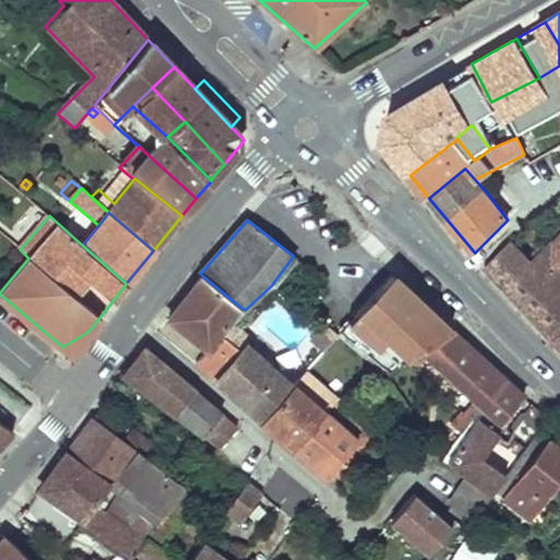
[(513,242),(488,268),(521,305),(548,334),(559,346),(559,254),(551,246),(535,264),(513,242)]
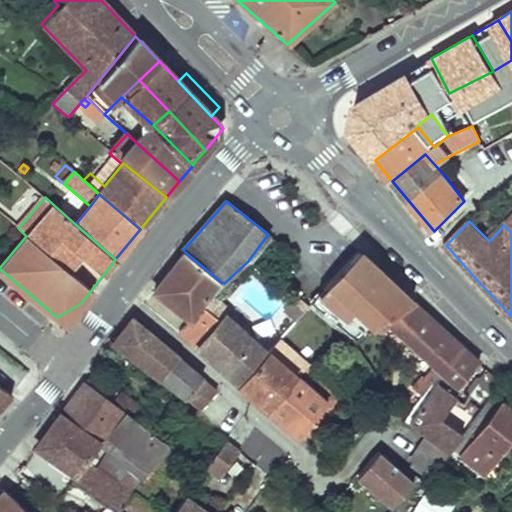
[(189,319),(178,332),(196,348),(220,320),(201,305),(220,281),(185,252),(154,291),(189,319)]
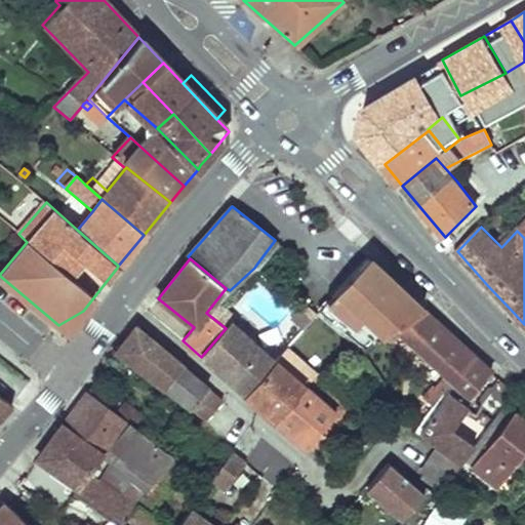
[(338,289),(319,310),(363,349),(367,346),(381,336),(395,328),(401,323),(422,311),(384,274),(378,270),(367,258),(338,289)]
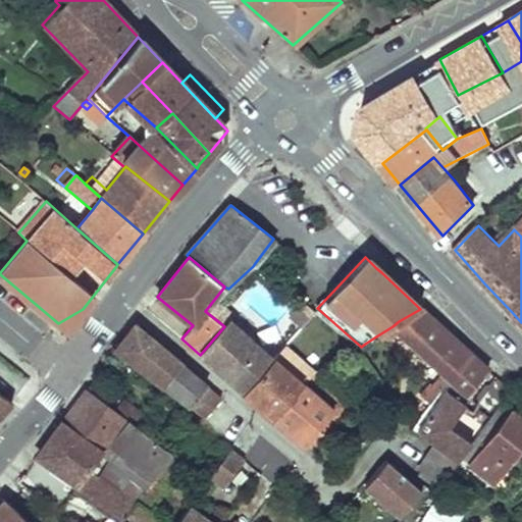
[(316,312),(303,301),(294,312),(290,317),(302,327),(316,312)]
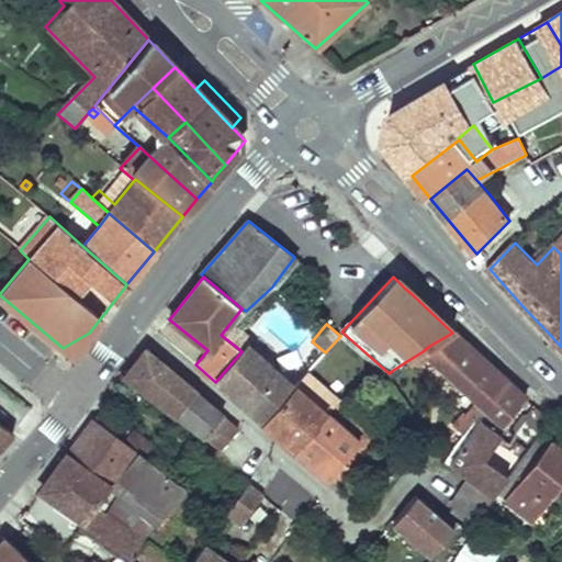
[(72,356),(89,333),(63,348),(72,356)]
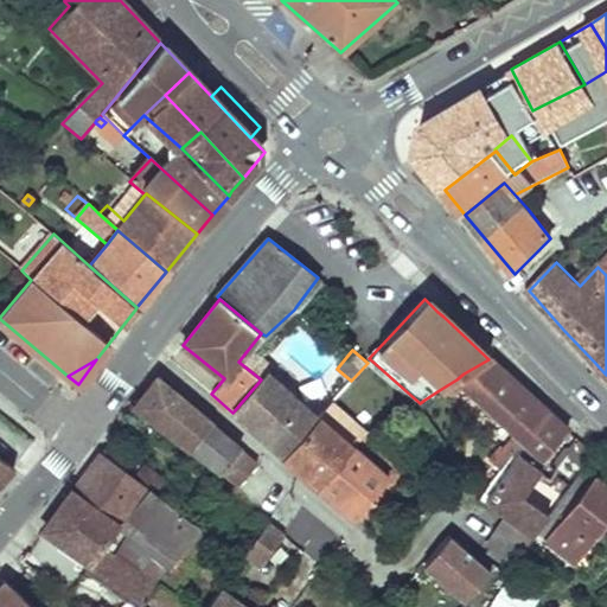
[(464,374),(457,379),(464,385),(486,407),(516,434),(503,448),(491,464),(499,471),(511,454),(519,443),(543,462),(567,430),(489,359),(464,374)]
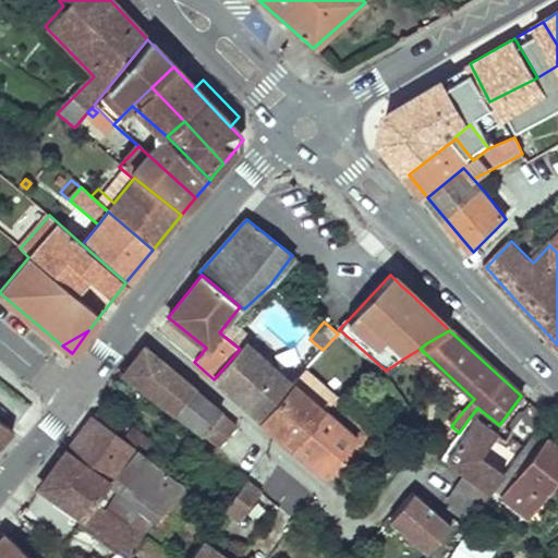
[(136,358),(124,374),(177,414),(196,390),(144,348),(136,358)]
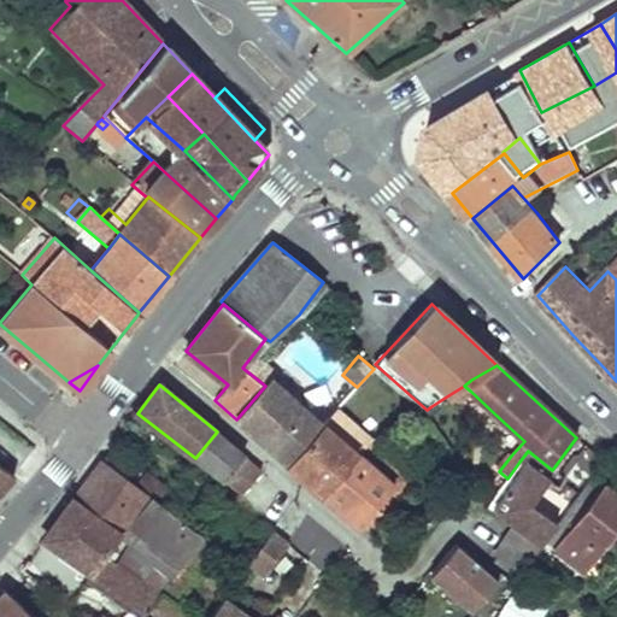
[(464,386),(448,395),(457,403),(471,392),(464,386)]
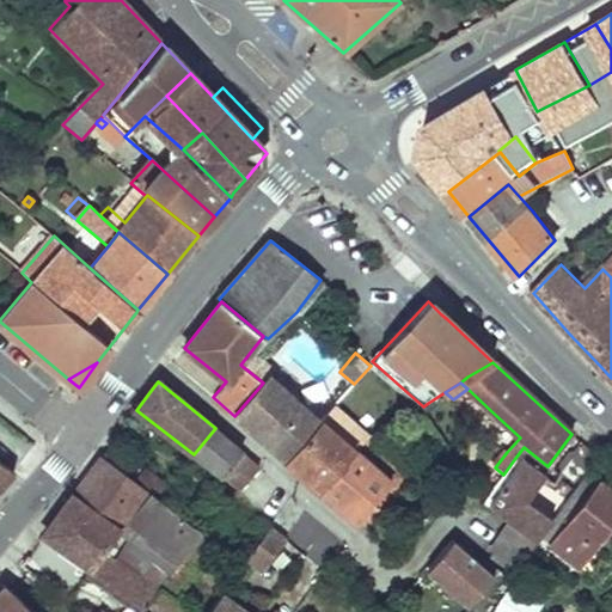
[(332,409),(322,421),(354,451),(356,450),(360,446),(368,440),(334,408),(332,409)]
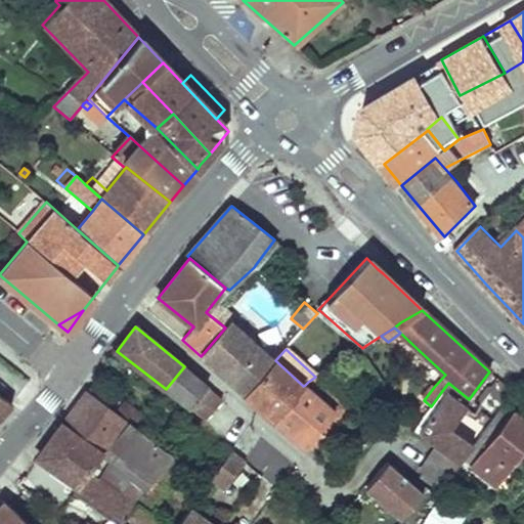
[(261,376),(244,394),(248,398),(273,420),(301,388),(303,386),(275,360),(261,376)]
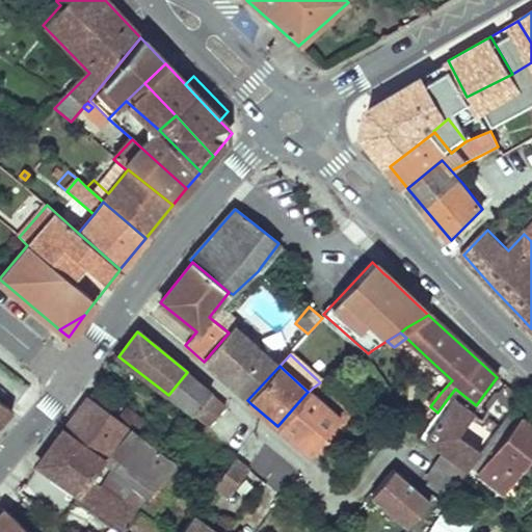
[(187,372),(168,395),(208,426),(224,406),(187,372)]
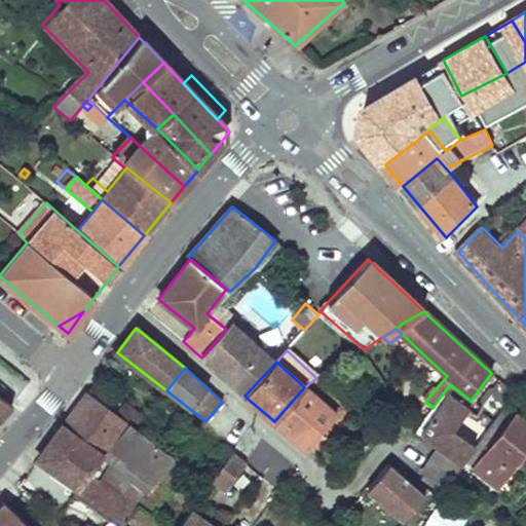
[(340,408),(309,383),(306,386),(304,387),(336,413),(340,408)]
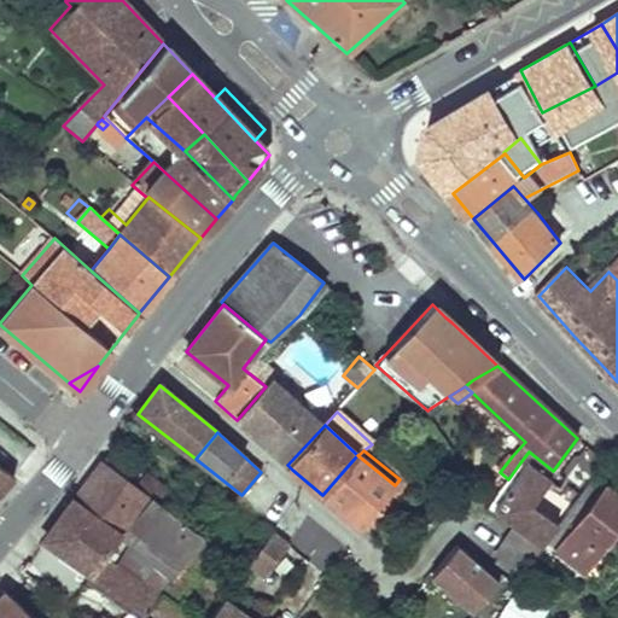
[(508,479),(488,507),(490,509),(516,528),(543,547),(547,541),(558,526),(531,505),(549,482),(547,476),(553,471),(529,452),(520,462),(508,479)]
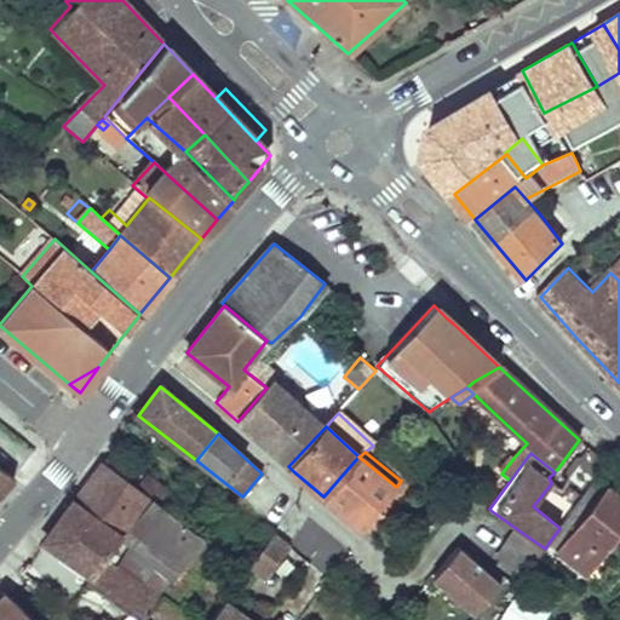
[(396,487),(359,457),(356,459),(323,497),(346,517),(361,529),(365,526),(395,488),(396,487)]
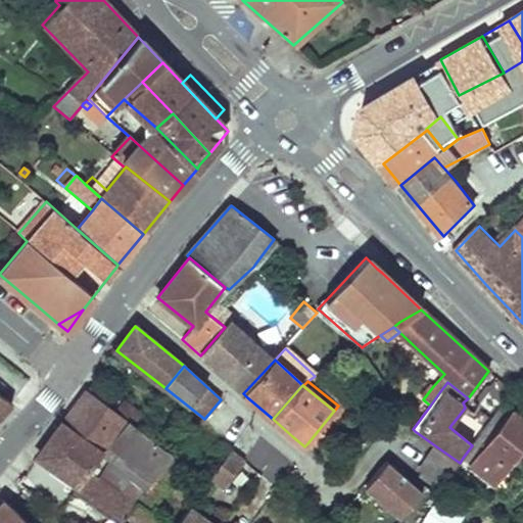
[(58,430),(39,457),(79,486),(89,472),(95,476),(100,470),(95,466),(102,456),(111,445),(120,452),(154,479),(173,456),(172,456),(137,428),(115,412),(87,390),(58,430)]
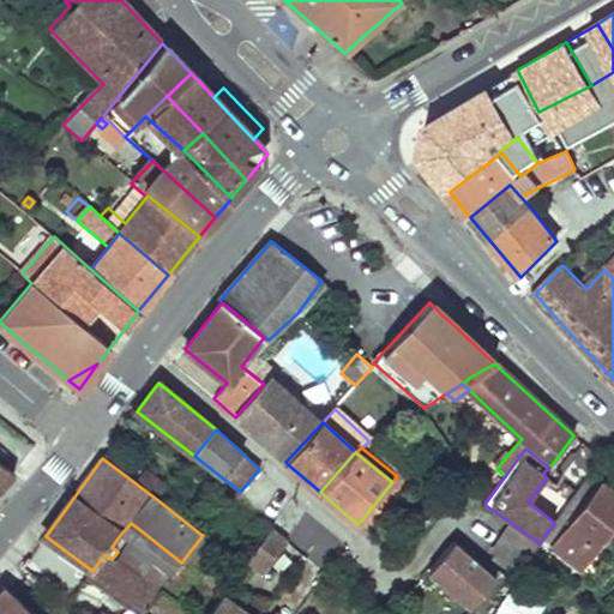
[(585,462),(561,494),(571,501),(589,475),(595,468),(585,462)]
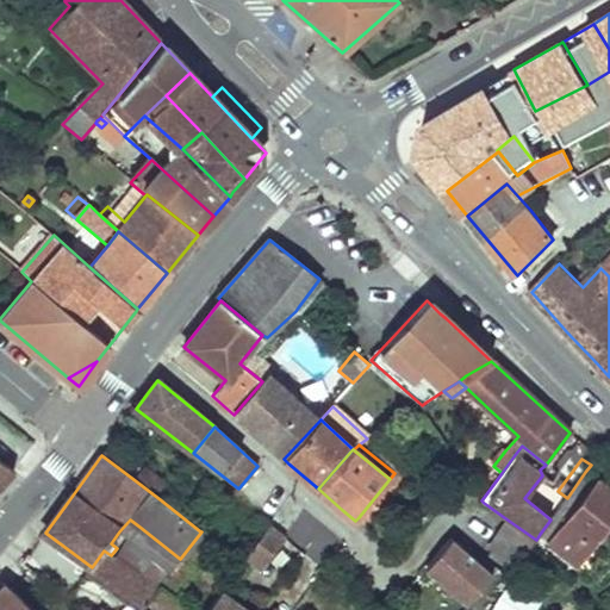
[(0,481),(12,470),(0,461),(0,481)]
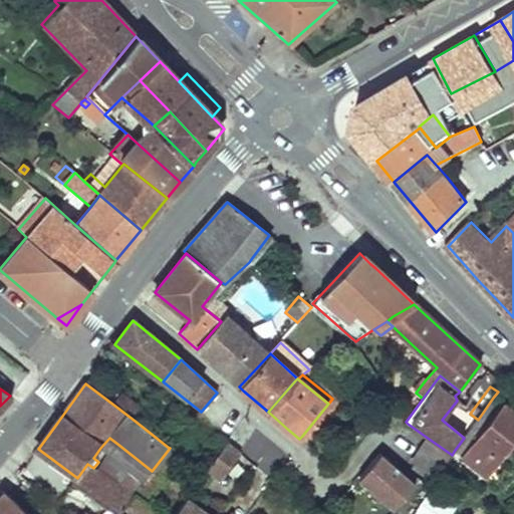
[(122,395),(113,405),(135,421),(143,410),(122,395)]
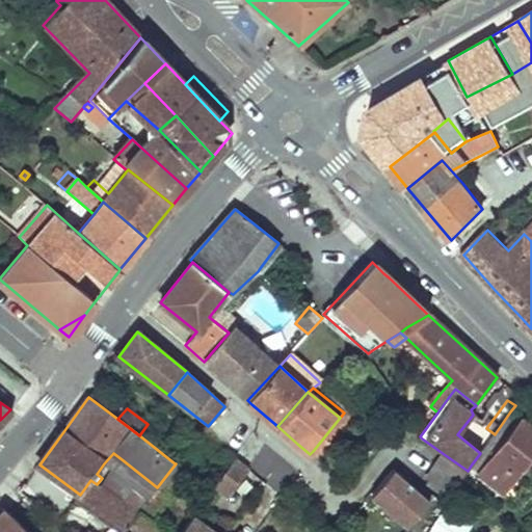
[(339,419),(313,451),(322,458),(353,421),(344,413),(340,418),(339,419)]
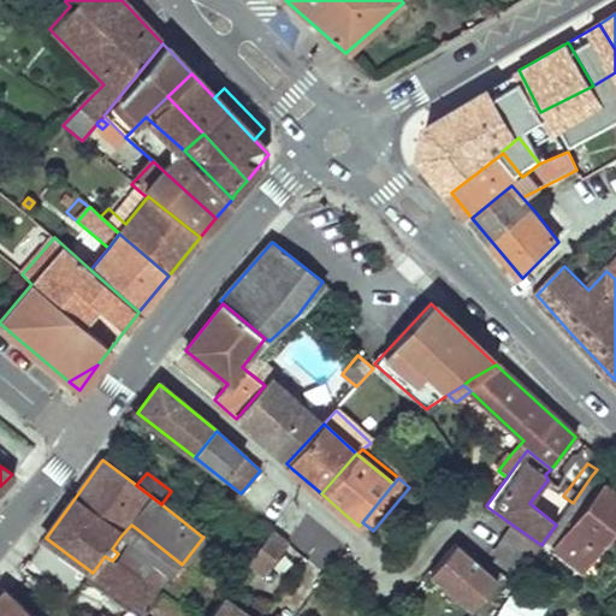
[(615,523),(615,491),(602,481),(552,546),(582,569),(615,523)]
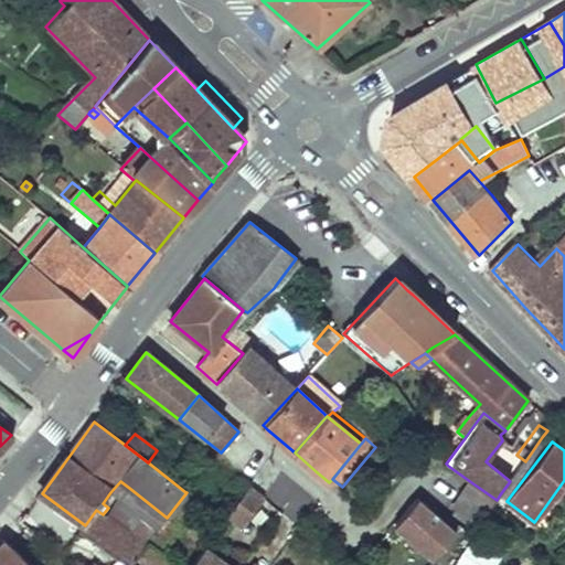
[(110,492),(119,499),(129,488),(120,481),(110,492)]
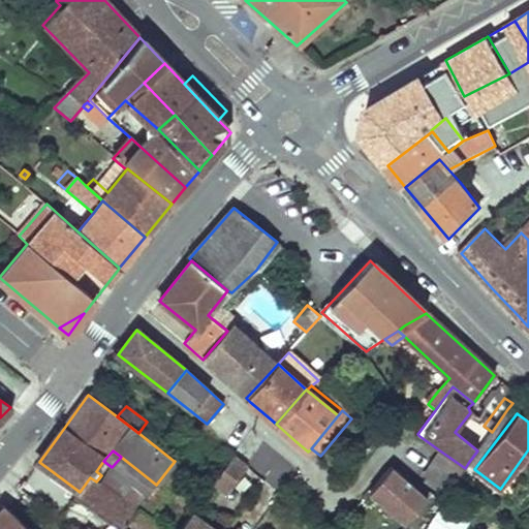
[(465,468),(441,452),(424,475),(425,481),(419,490),(430,497),(440,504),(448,491),(465,468)]
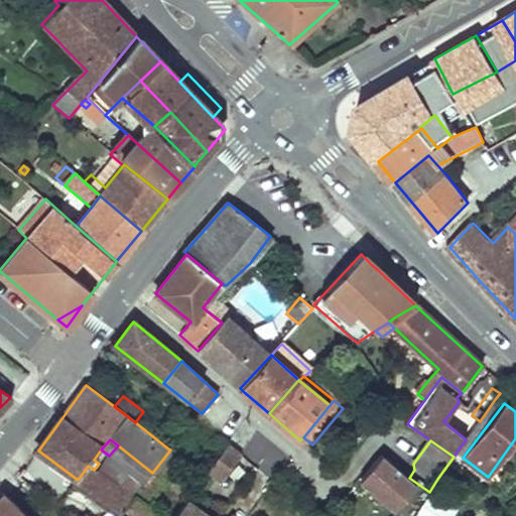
[(241,458),(229,448),(209,475),(221,483),(241,458)]
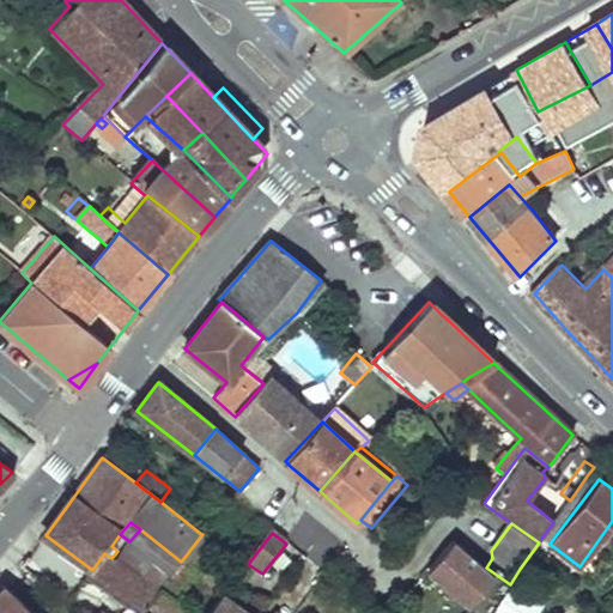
[(178,612),(184,607),(176,600),(217,546),(202,534),(181,562),(167,582),(158,593),(156,596),(147,607),(155,612),(178,612)]
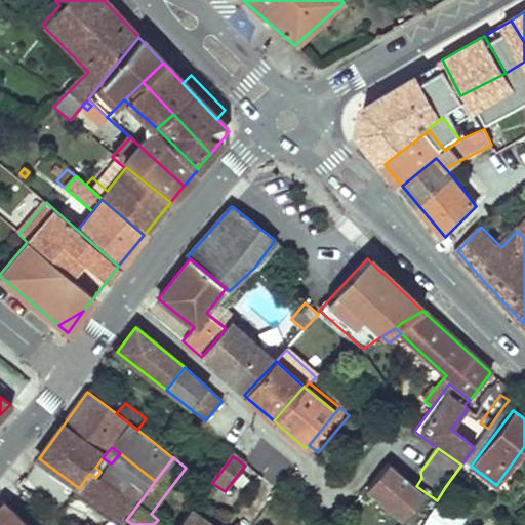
[(111,463),(106,472),(125,486),(131,478),(111,463)]
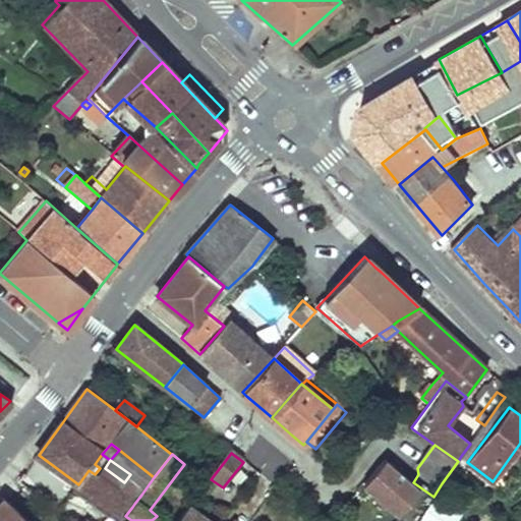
[(105,468),(98,477),(118,491),(124,482),(105,468)]
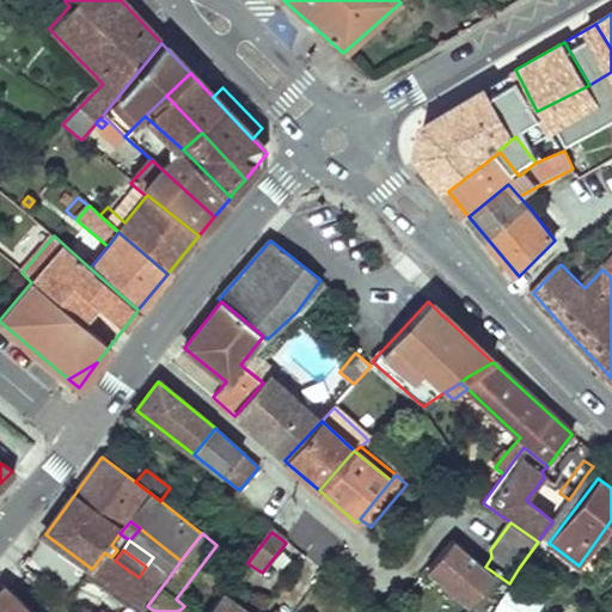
[(92,569),(86,576),(128,606),(122,611),(104,611),(102,611),(101,611),(141,611),(147,606),(155,595),(158,592),(139,577),(115,561),(111,557),(104,552),(92,569)]
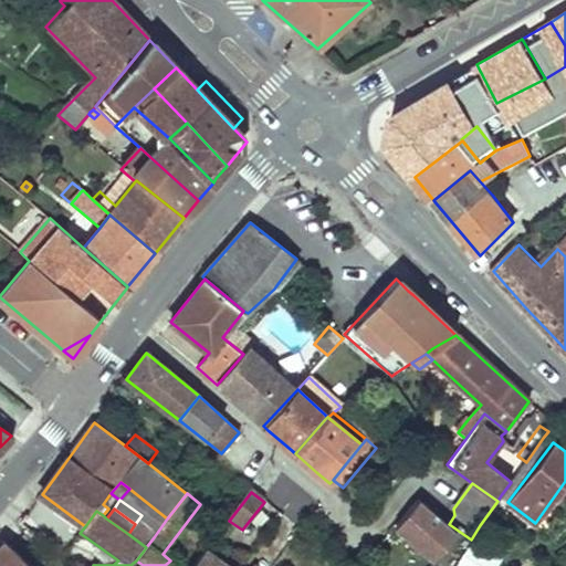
[(135,524),(128,534),(146,547),(154,537),(135,524)]
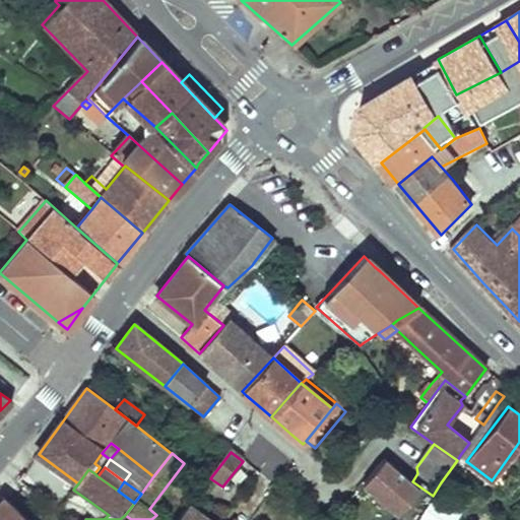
[(433,496),(415,519),(453,519),(466,501),(441,482),(433,496)]
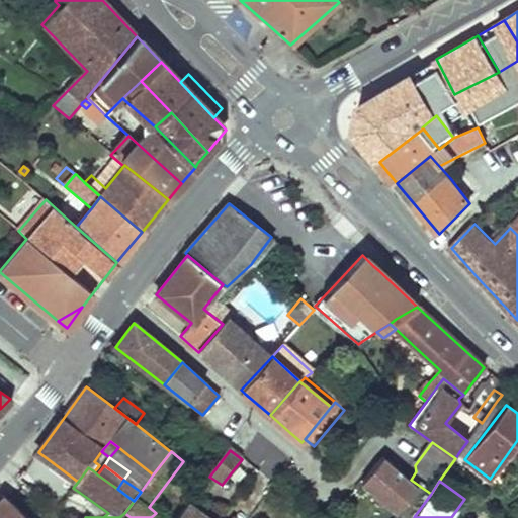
[(400,517),(414,517),(431,494),(421,487),(400,517)]
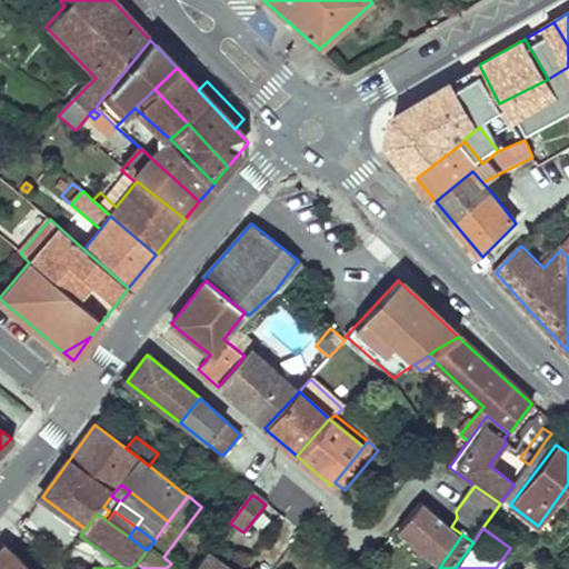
[(0,551),(0,568),(30,568),(6,546),(0,551)]
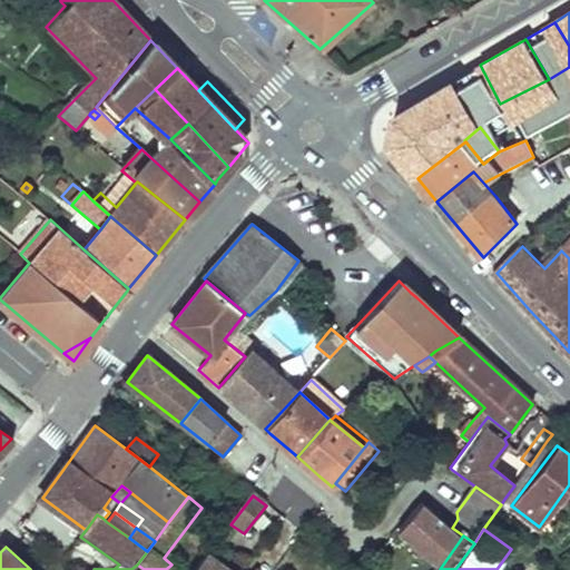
[(229,569),(207,553),(194,569),(229,569)]
